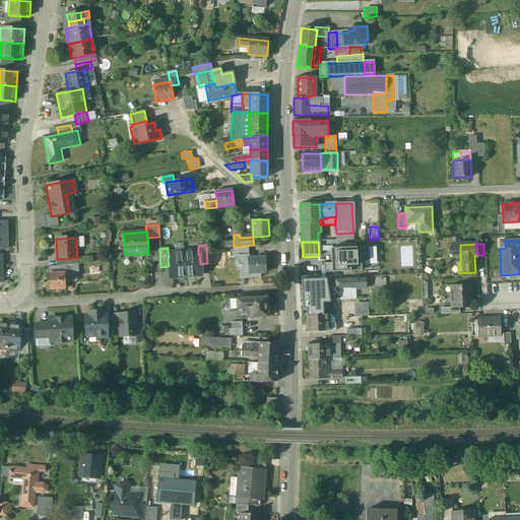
[(248,248),(234,249),(234,256),(237,256),(248,255),(248,248)]
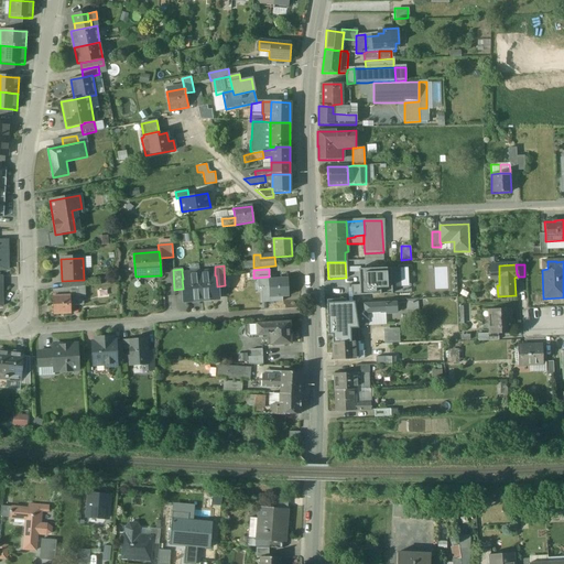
[(360,270),(361,289),(364,289),(376,289),(389,289),(389,269),(360,270)]
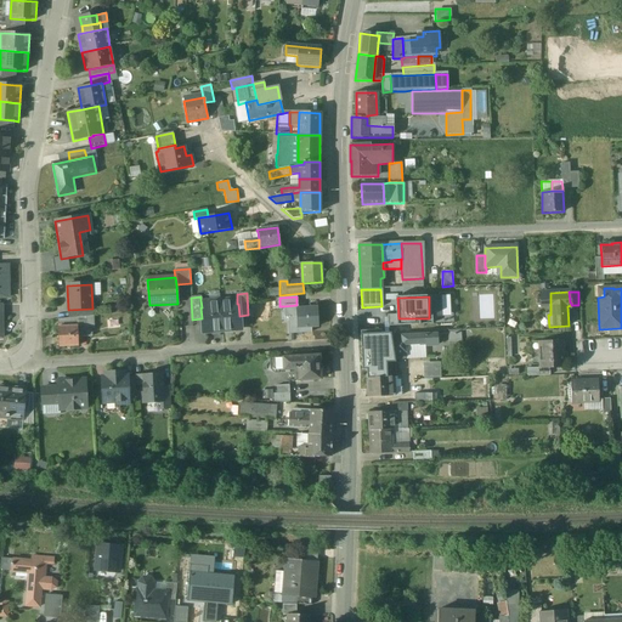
[(237,298),(219,299),(221,332),(241,329),(239,316),(238,304),(237,304),(237,298)]
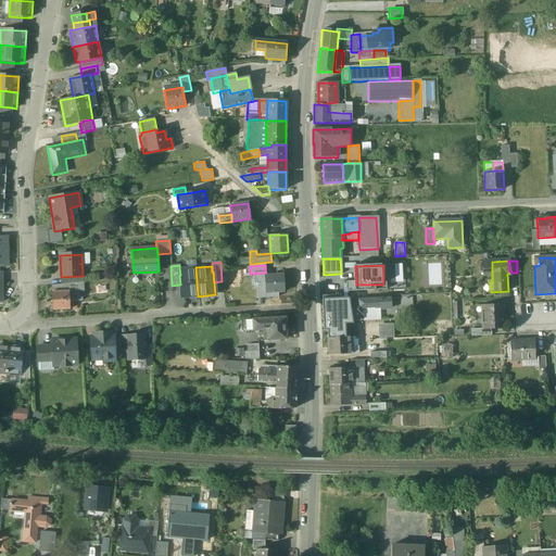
[(196,267),(179,268),(180,275),(179,275),(180,285),(181,298),(198,297),(196,267)]
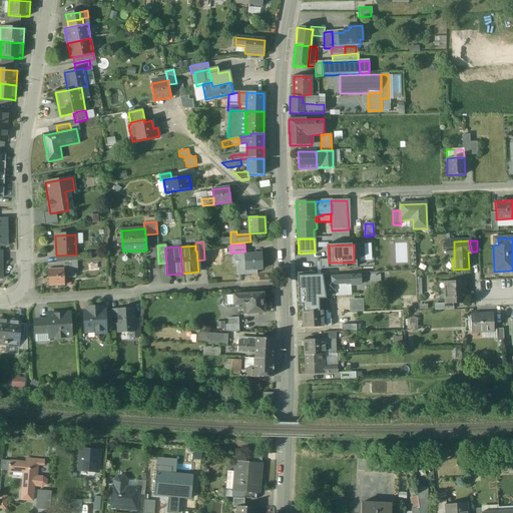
[(244,251),(233,252),(234,263),(237,262),(238,276),(257,275),(255,271),(245,271),(244,254),(245,254),(244,251)]
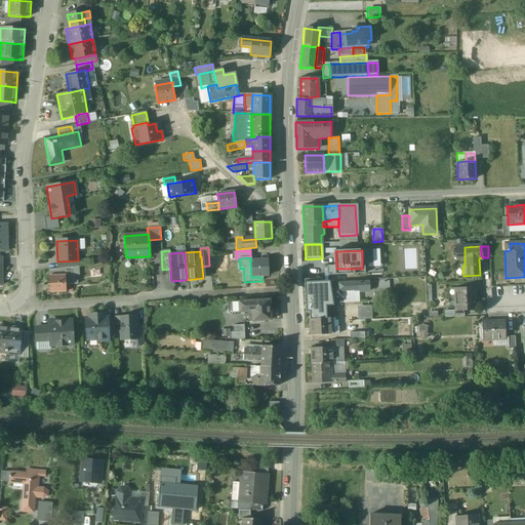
[(251,260),(250,260),(251,277),(261,277),(268,276),(267,259),(251,260)]
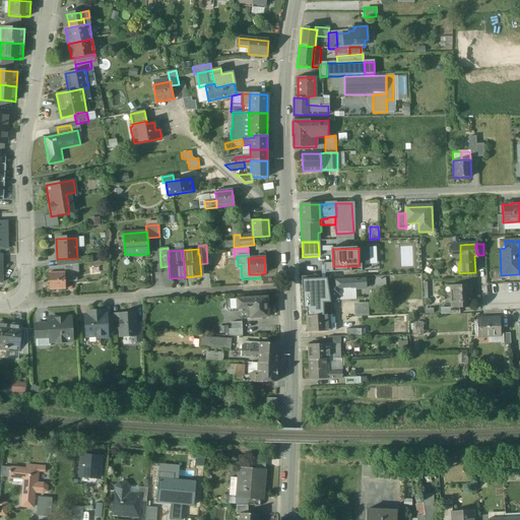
[(77,258),(57,259),(57,266),(64,266),(71,265),(77,264),(77,258)]
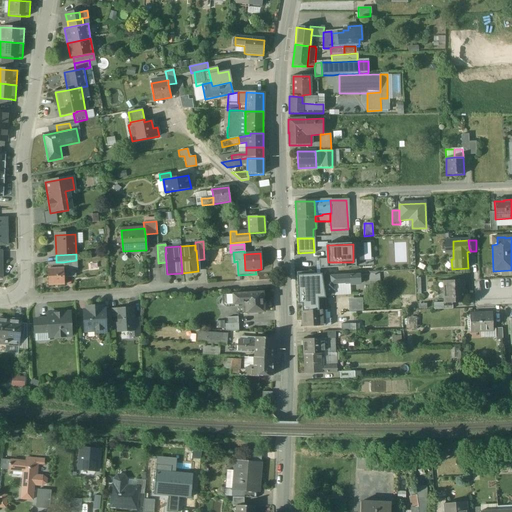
[(63,268),(47,269),(48,286),(64,285),(63,268)]
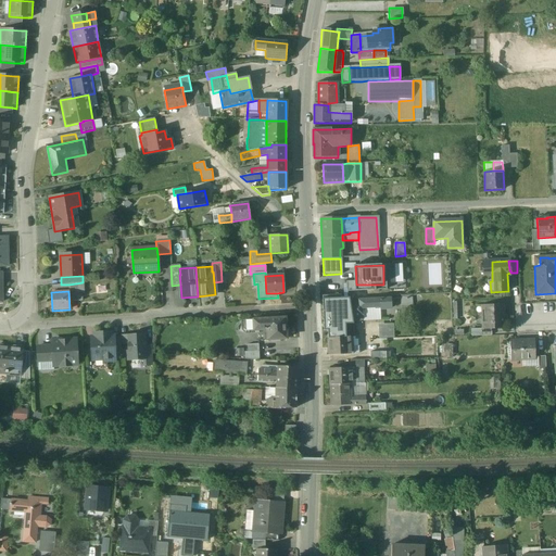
[(350,299),(320,300),(321,330),(328,330),(328,339),(345,337),(344,324),(353,324),(353,321),(350,299)]
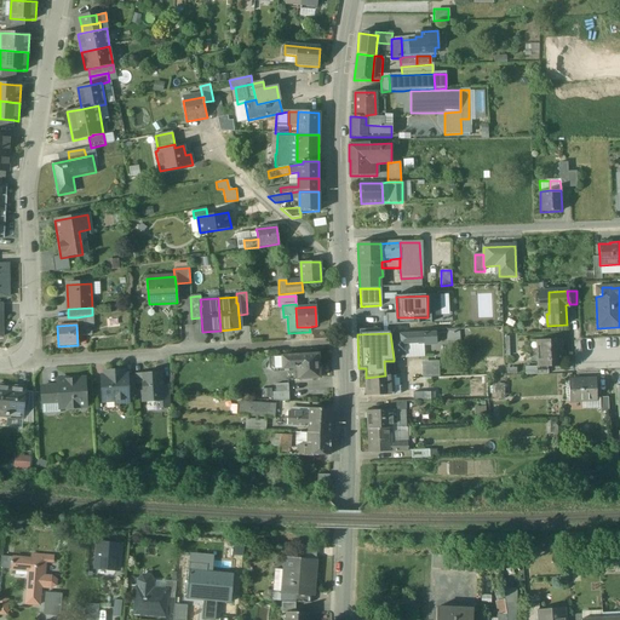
[(400,334),(390,333),(394,359),(405,357),(403,344),(402,343),(401,343),(400,334)]
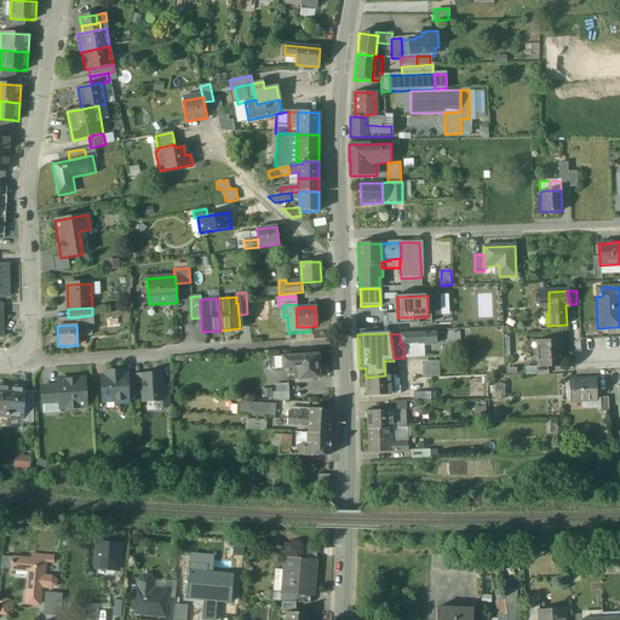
[(424,334),(405,336),(405,333),(400,334),(401,343),(402,343),(403,344),(424,343),(424,334)]
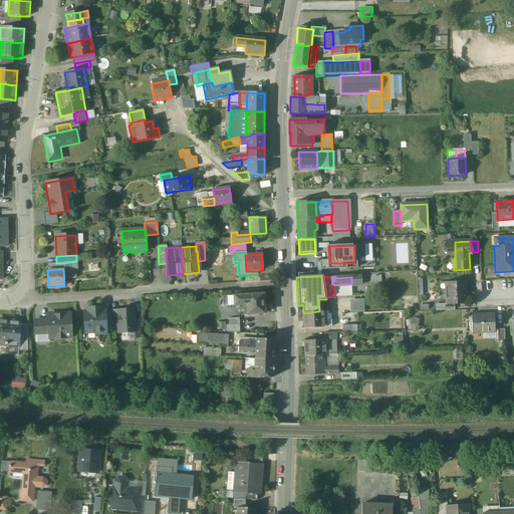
[(360,276),(351,277),(351,284),(351,286),(361,285),(360,276)]
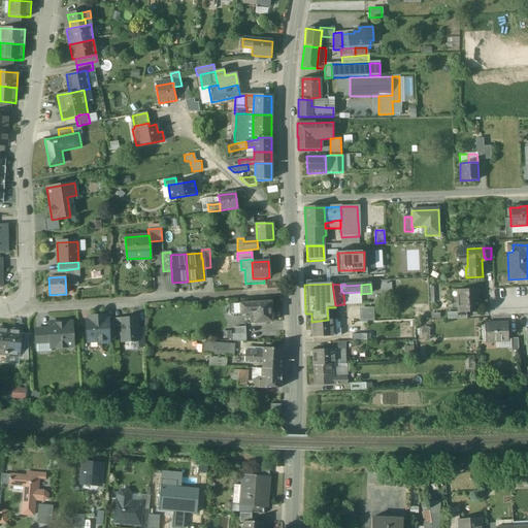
[(477,290),(460,290),(460,305),(458,305),(458,312),(458,314),(466,312),(479,312),(479,305),(477,305),(477,290)]
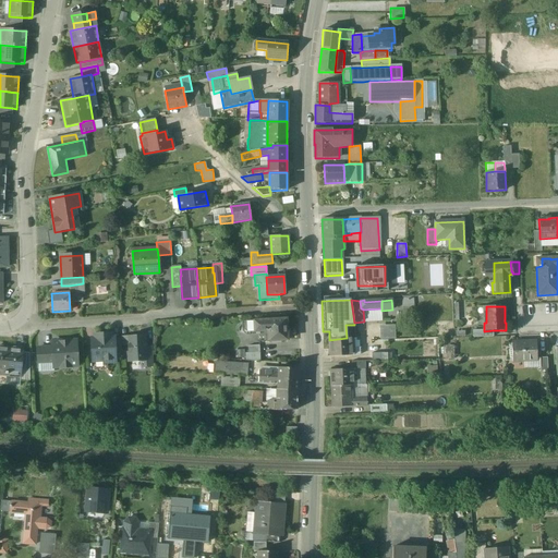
[(286,319),(266,320),(267,331),(267,341),(287,340),(287,339),(288,339),(289,338),(289,332),(288,331),(287,330),(286,319)]
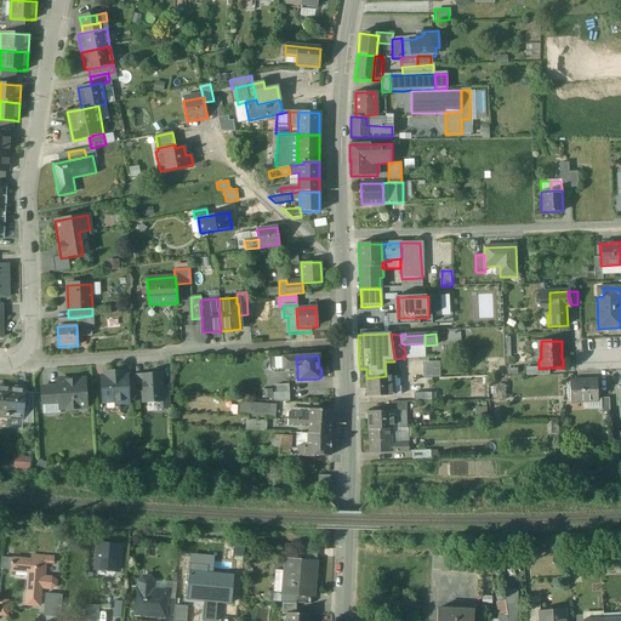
[(296,357),(283,358),(283,369),(297,369),(296,357)]
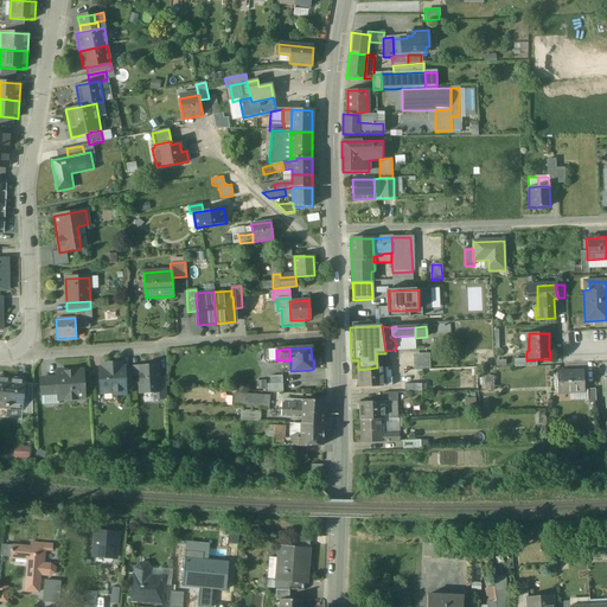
[(413,356),(414,370),(432,369),(430,355),(413,356)]
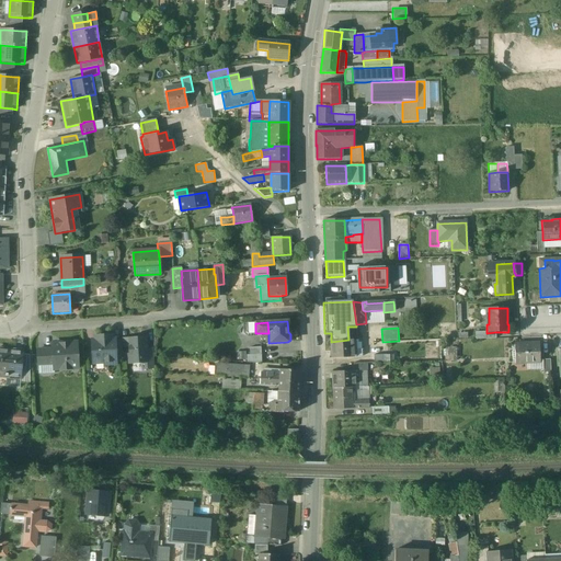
[(107,336),(99,336),(98,338),(98,340),(92,341),(93,346),(91,346),(91,354),(94,356),(95,364),(104,363),(106,365),(113,365),(115,363),(115,361),(114,341),(114,339),(109,340),(109,336),(107,336)]
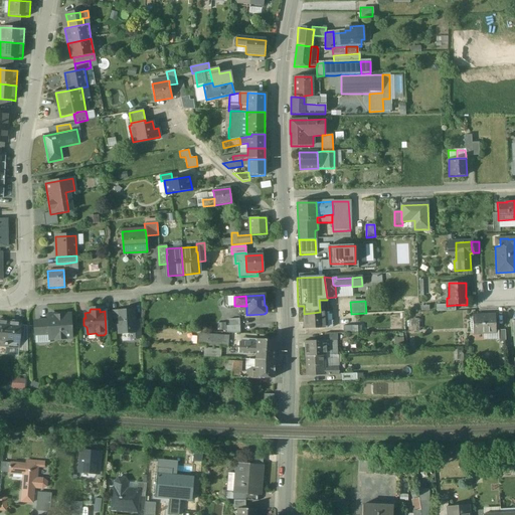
[(134,311),(117,312),(119,334),(133,333),(135,333),(134,321),(135,321),(134,311)]
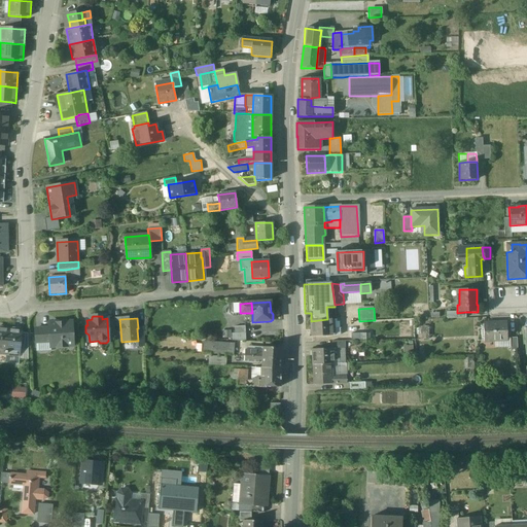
[(327,319),(311,321),(312,338),(332,336),(331,319),(327,319)]
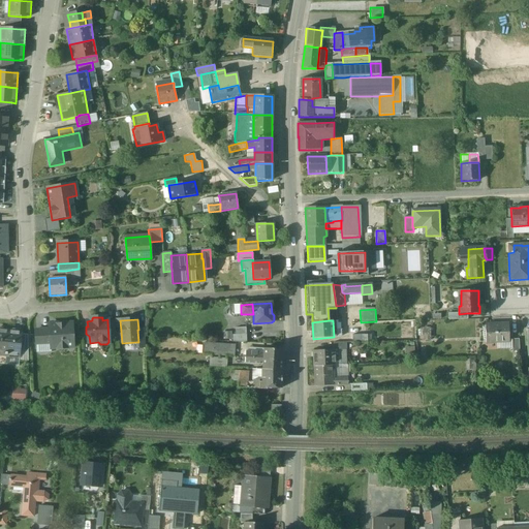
[(338,320),(333,320),(334,337),(341,337),(340,323),(338,323),(338,320)]
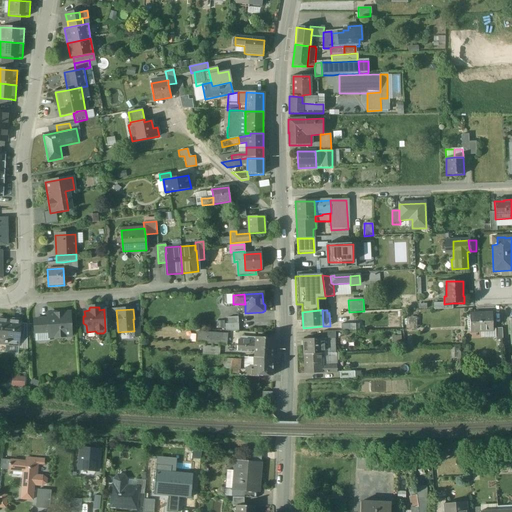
[(69,312),(47,314),(49,333),(49,338),(65,337),(64,330),(70,330),(69,312)]
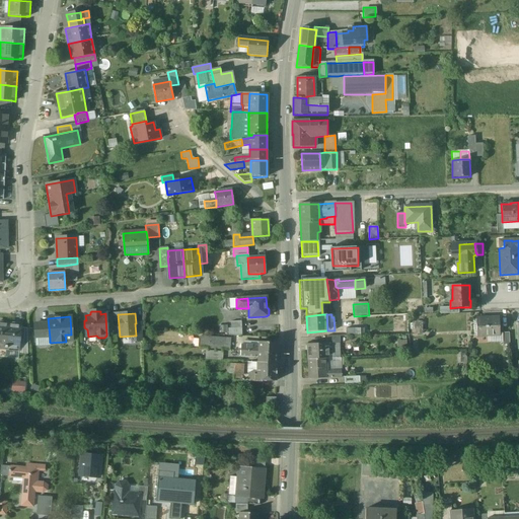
[(499,318),(475,319),(476,338),(487,337),(487,336),(500,336),(499,318)]
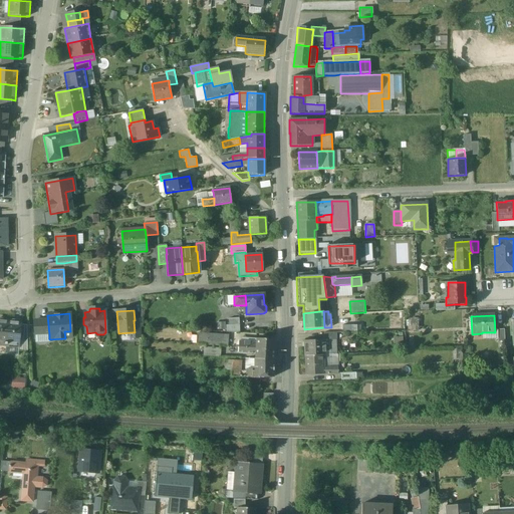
[(135,320),(134,320),(135,332),(133,332),(133,338),(141,337),(141,319),(135,320)]
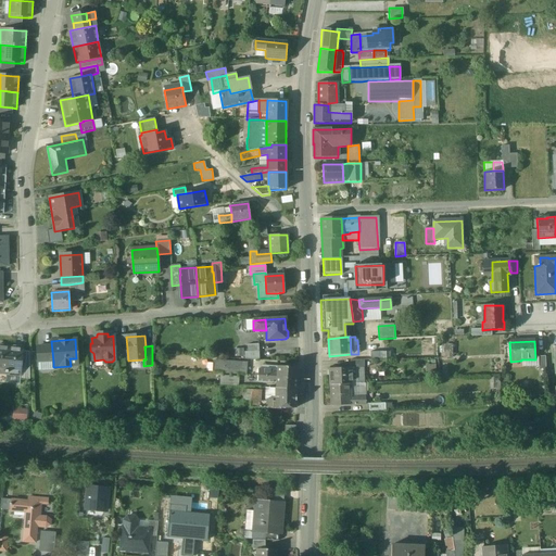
[(9,348),(0,346),(0,373),(7,374),(9,348)]
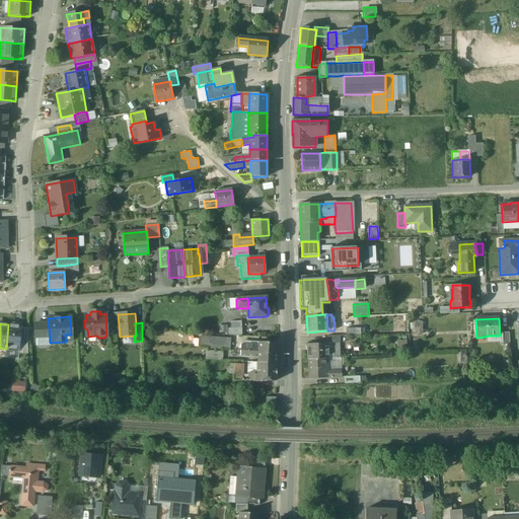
[(49,323),(34,324),(35,339),(50,338),(49,323)]
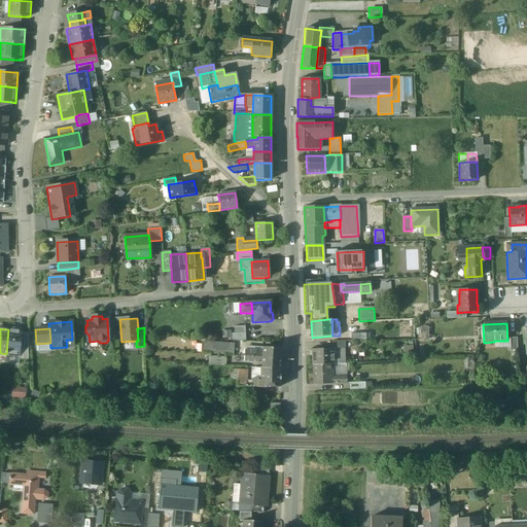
[(21,330),(8,329),(6,354),(19,355),(20,348),(21,334),(21,330)]
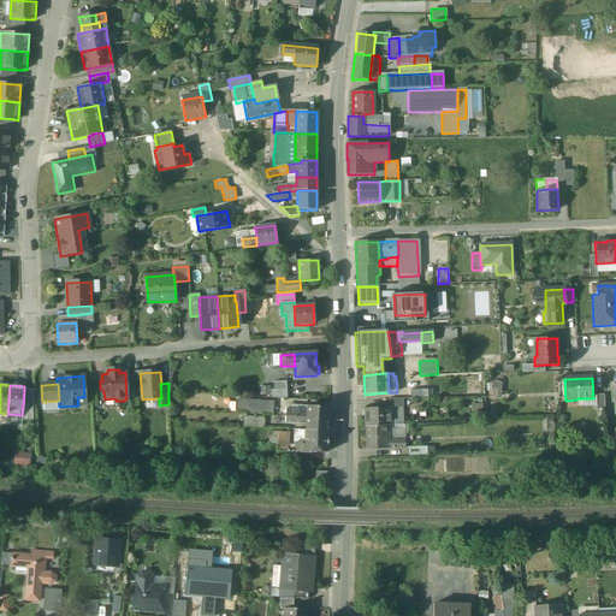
[(31,390),(24,390),(23,407),(33,408),(31,390)]
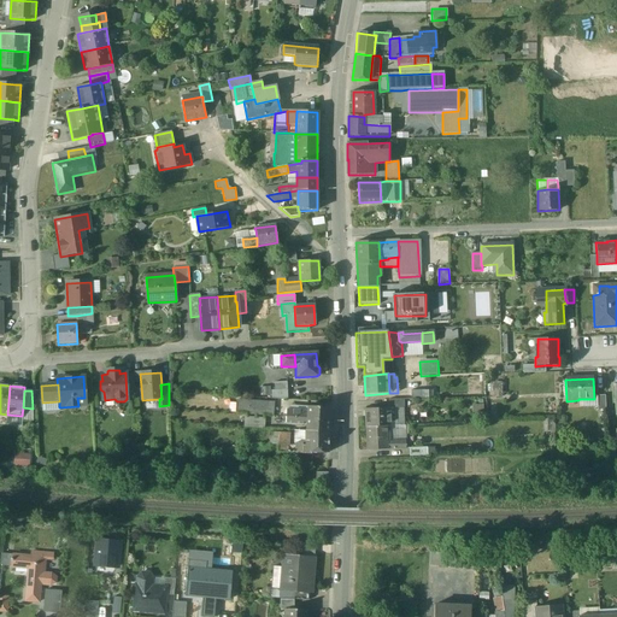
[(274,403),(239,400),(238,413),(272,416),(274,403)]
